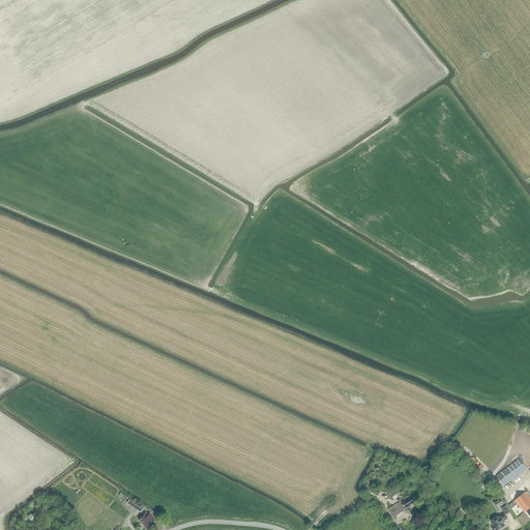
[(466,448),(468,450),(469,448),(463,442),(459,447),(463,451),(466,448)]
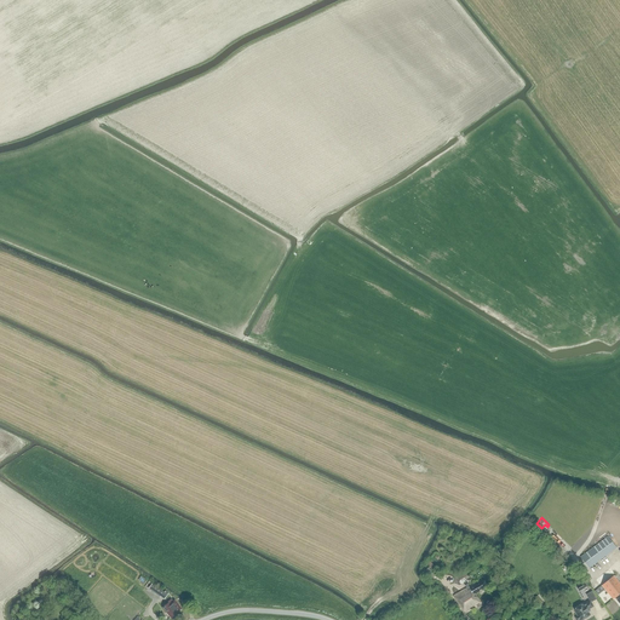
[(589,568),(604,557),(616,547),(609,537),(580,557),(589,568)]
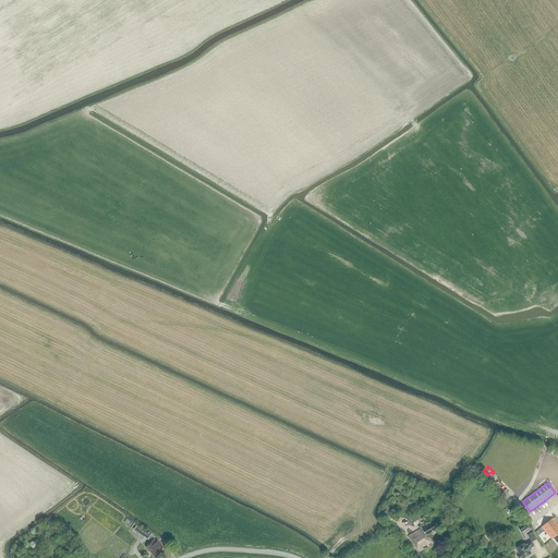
[(388,521),(391,518),(386,511),(383,513),(388,521)]
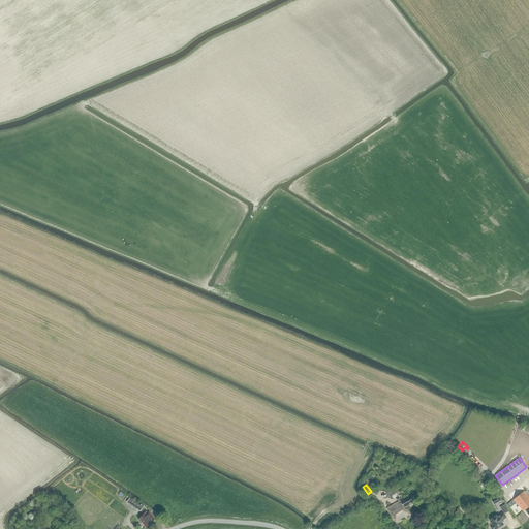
[(528,497),(524,492),(514,500),(517,503),(524,511),(525,510),(528,514),(528,515),(528,497)]
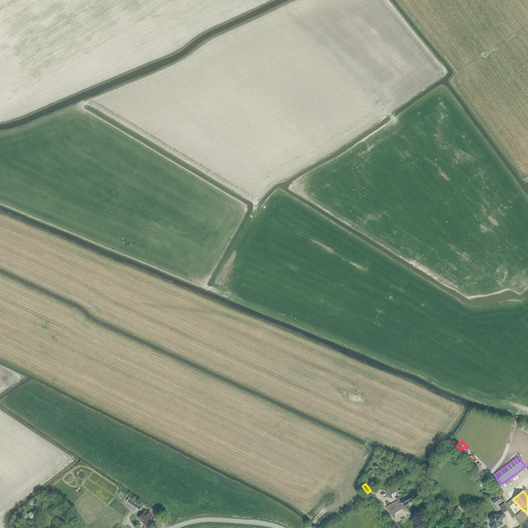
[(405,505),(415,499),(410,493),(399,500),(398,497),(395,499),(397,501),(386,507),(392,518),(394,518),(396,522),(410,514),(405,505)]
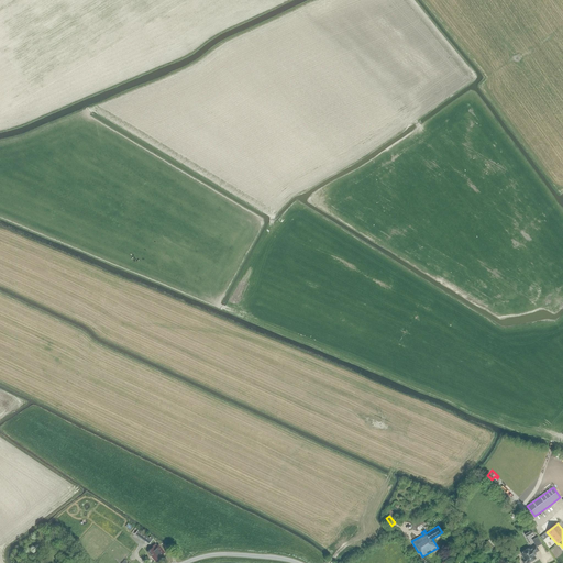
[(148,538),(138,530),(134,534),(145,542),(148,538)]
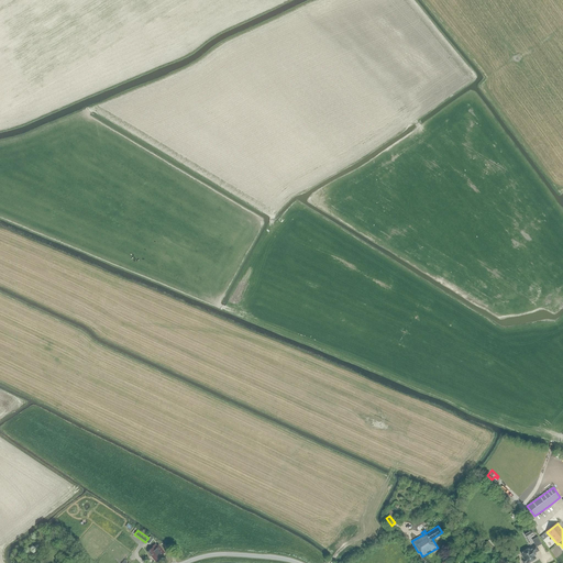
[(539,551),(537,547),(541,544),(537,537),(532,540),(536,547),(530,549),(530,548),(521,553),(525,560),(522,561),(523,562),(528,562),(536,559),(534,555),(536,554),(534,553),(539,551)]
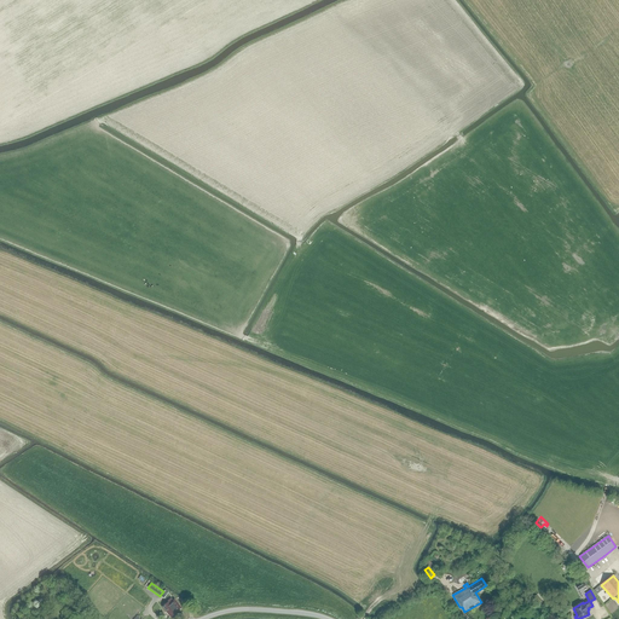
[(537,607),(543,603),(537,595),(533,597),(534,600),(532,602),(537,607)]
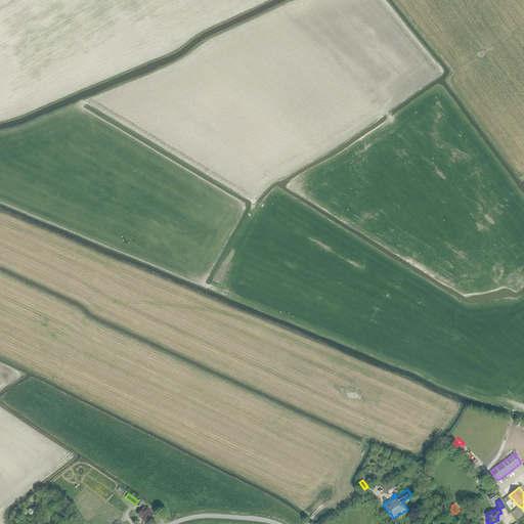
[(147,507),(145,508),(144,507),(141,509),(142,510),(137,514),(144,523),(149,519),(149,518),(154,515),(147,507)]
